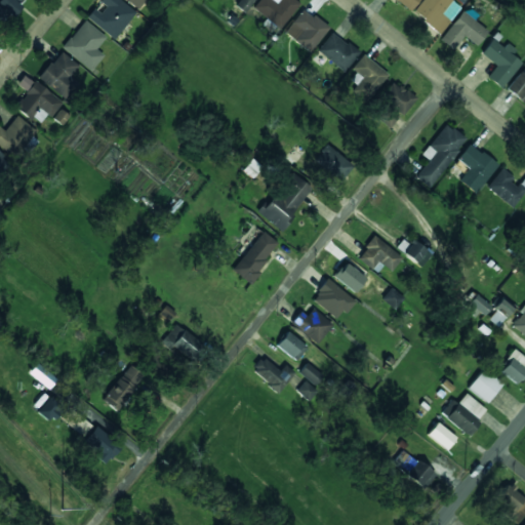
[(0,0),(0,21),(5,25),(22,0),(0,0)]
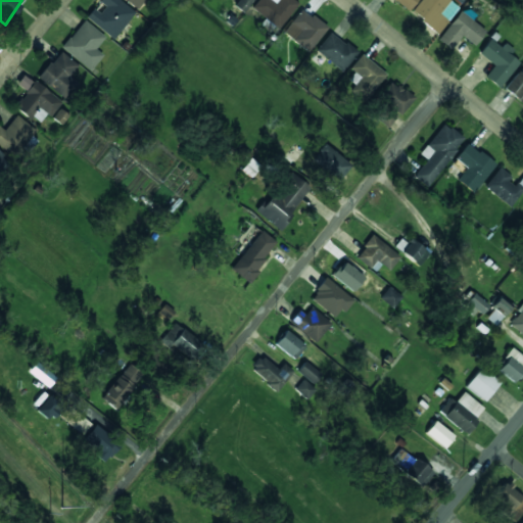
[(93,8),(86,17),(112,40),(135,13),(119,0),(99,0),(99,1),(105,7),(99,13),(93,8)]
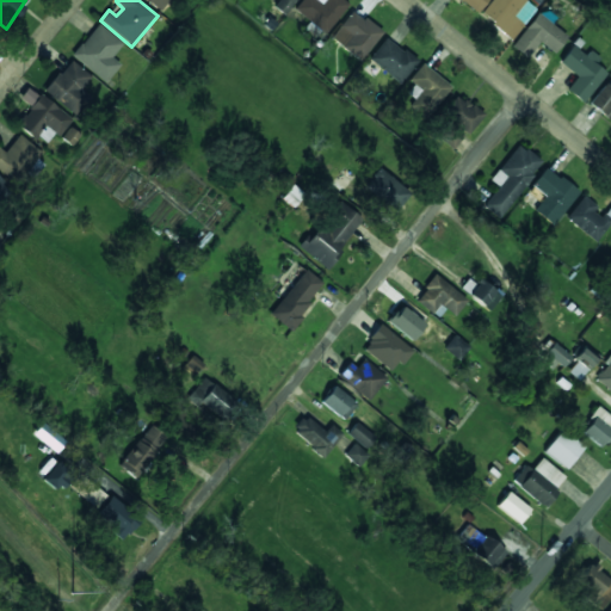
[(146,0),(160,12),(170,0),(146,0)]
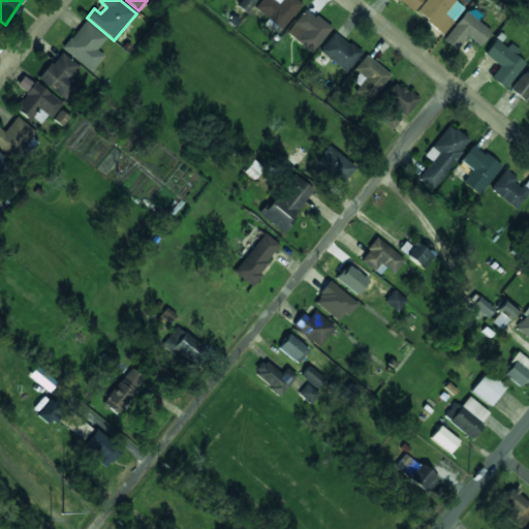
[(246,13),(256,0),(241,0),(237,6),(246,13)]
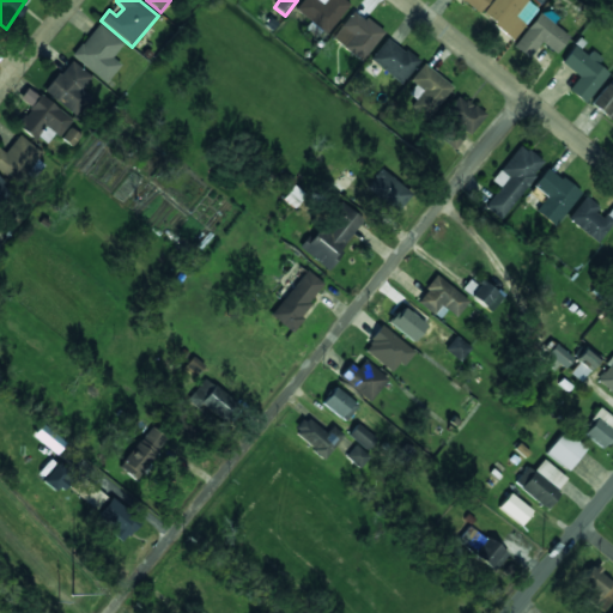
[(325,0),(322,5),(316,0),(303,0),(296,10),(327,34),(350,5),(344,0),(325,0)]
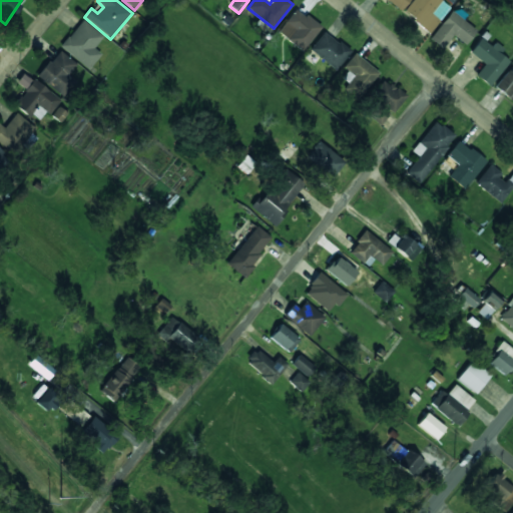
[(386,0),(403,10),(409,0),(386,0)]
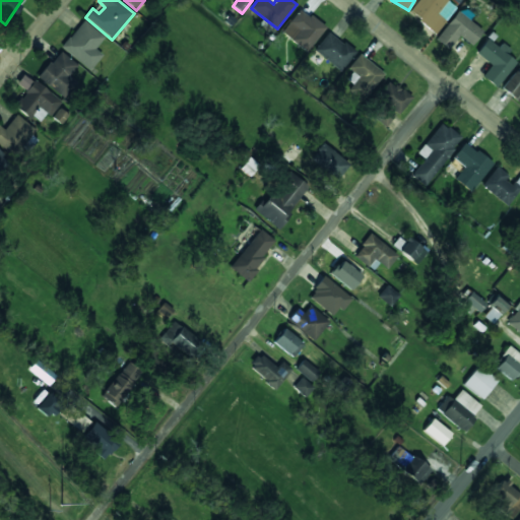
[(436,35),(457,7),(448,0),(417,0),(408,13),(436,35)]
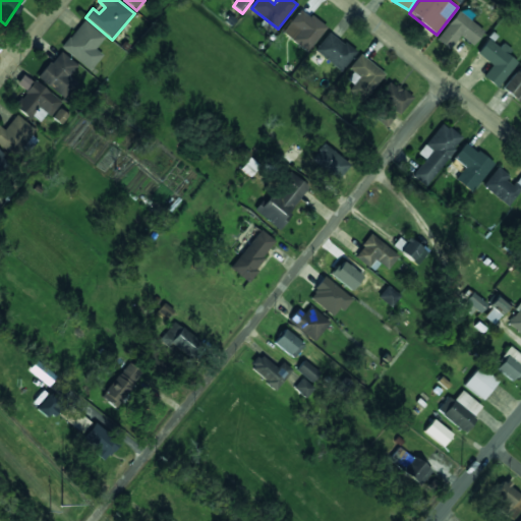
[(306,52),(326,29),(301,9),(282,33),(306,52)]
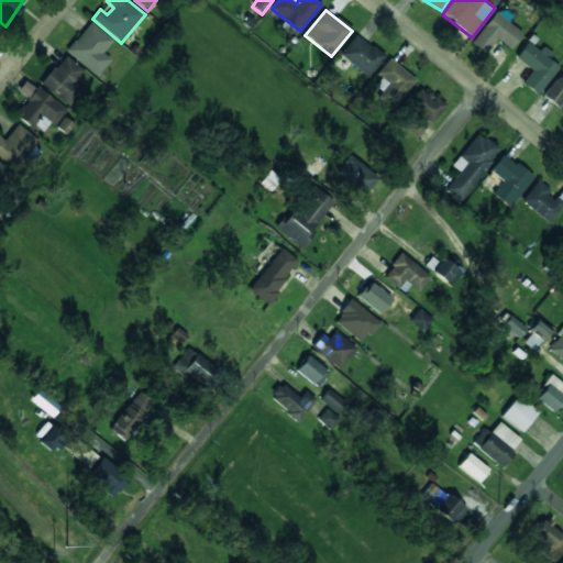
[(523,32),(494,12),(472,44),(486,54),(496,40),(511,50),(523,32)]
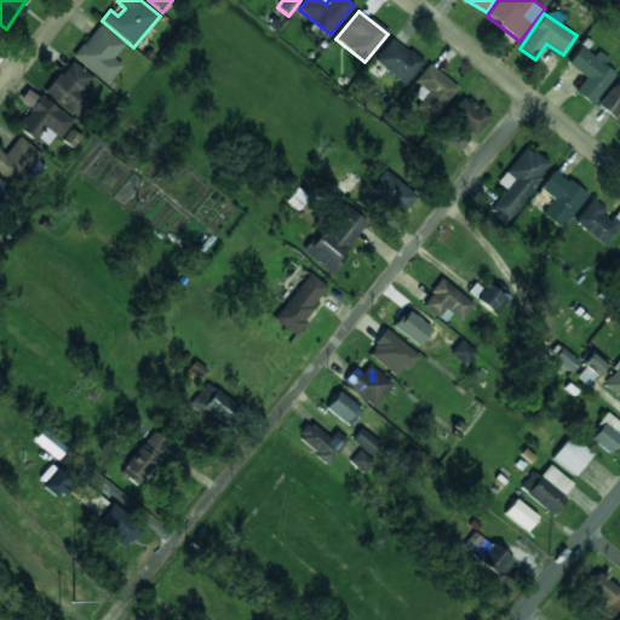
[(121,65),(113,58),(125,45),(99,24),(73,57),(107,85),(121,65)]
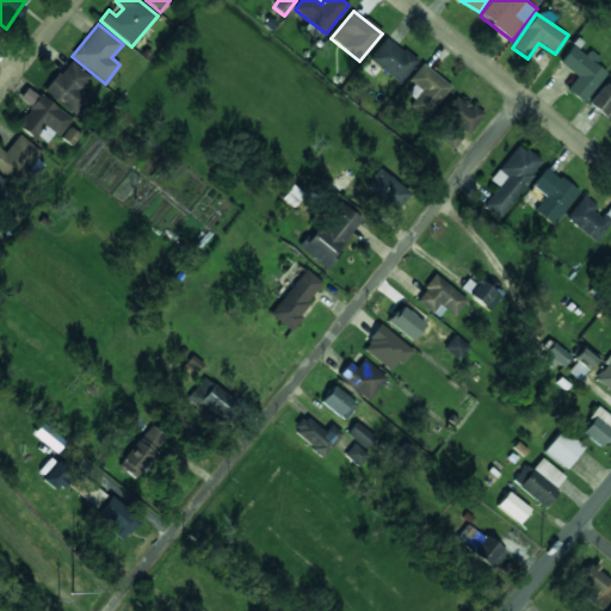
[(369,61),(401,84),(418,62),(386,38),(369,61)]
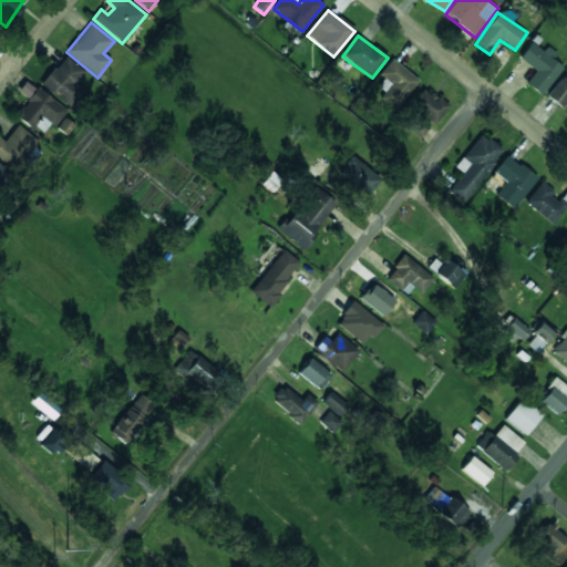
[(542,96),(562,68),(552,60),(557,53),(547,47),(544,52),(531,42),(518,59),(535,71),(526,84),(542,96)]
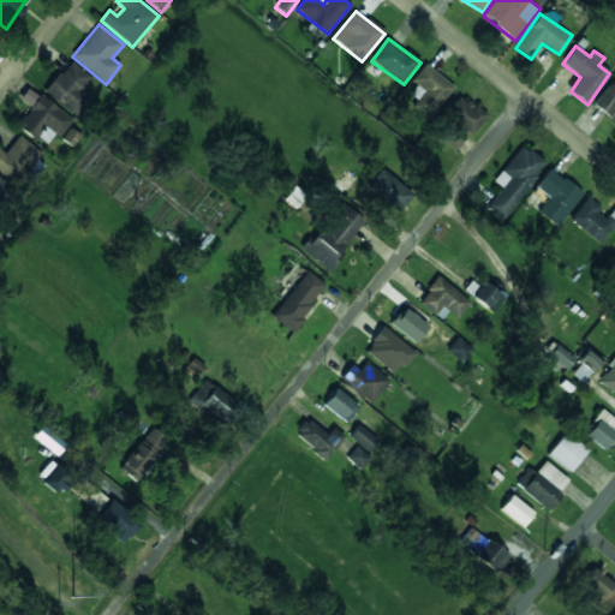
[(75,115),(89,97),(82,91),(91,77),(70,60),(45,93),(75,115)]
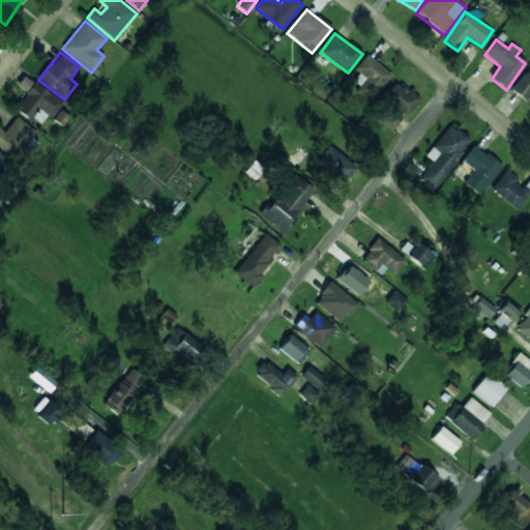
[(391,77),(367,55),(354,69),(365,79),(354,91),(367,104),(391,77)]
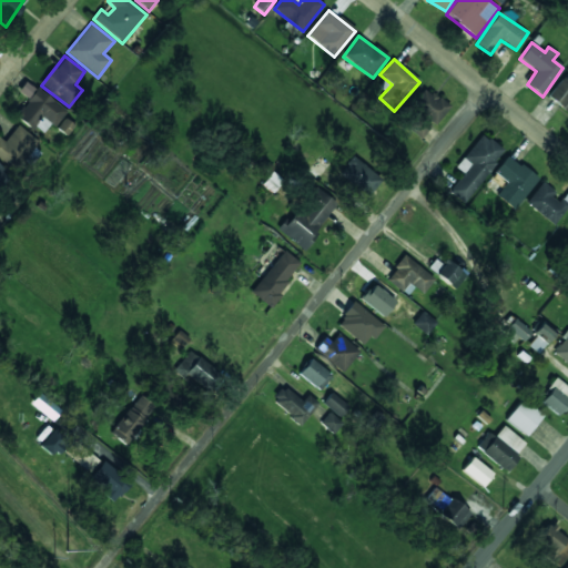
[(567,79),(563,75),(546,98),(567,113),(567,79)]
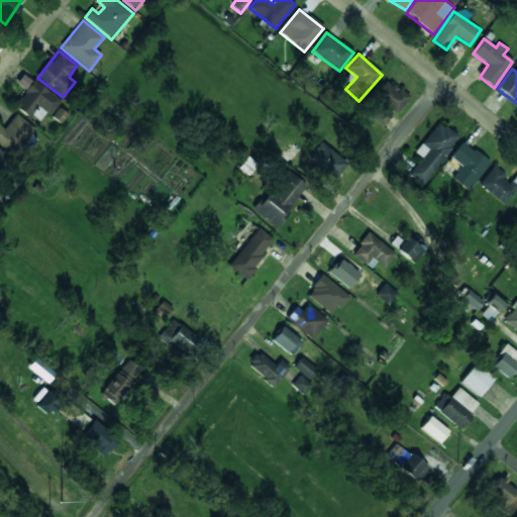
[(40,125),(60,100),(33,80),(14,105),(40,125)]
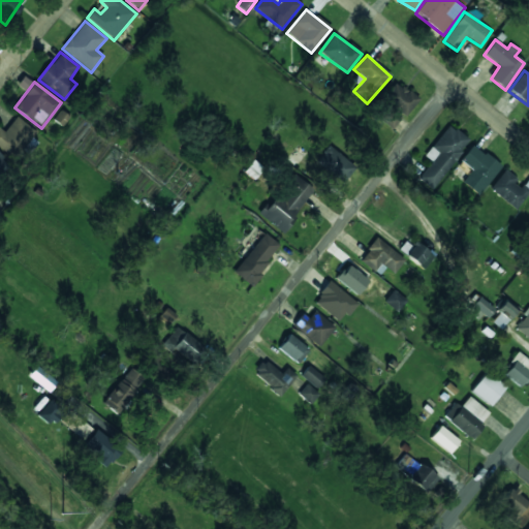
[(391,109),(381,122),(392,129),(403,115),(405,117),(418,99),(398,84),(383,103),(391,109)]
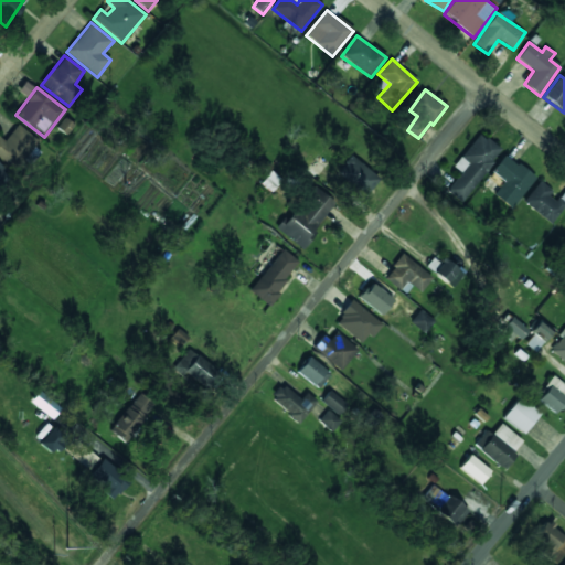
[(0,138),(0,158),(13,169),(36,140),(18,125),(4,141),(0,138)]
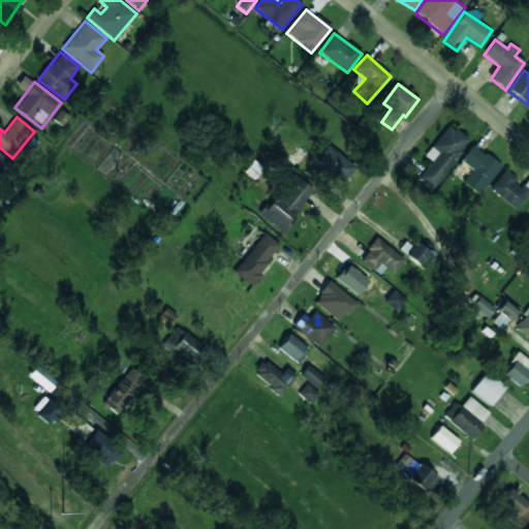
[(431,161),(417,180),(433,190),(469,139),(447,125),(425,157),(431,161)]
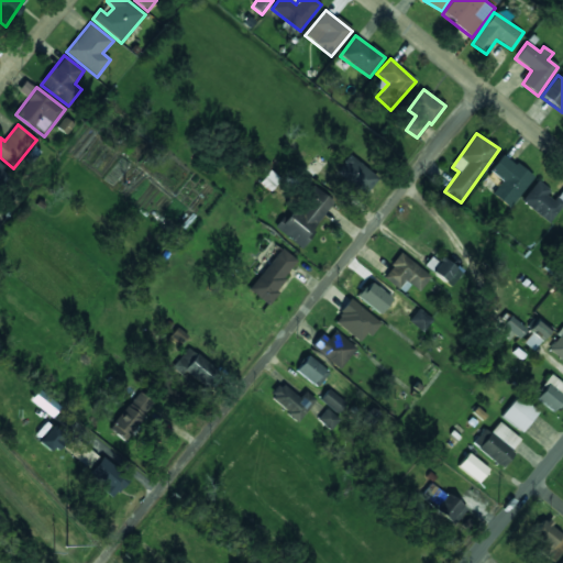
[(532,177),(503,155),(481,185),(510,207),(532,177)]
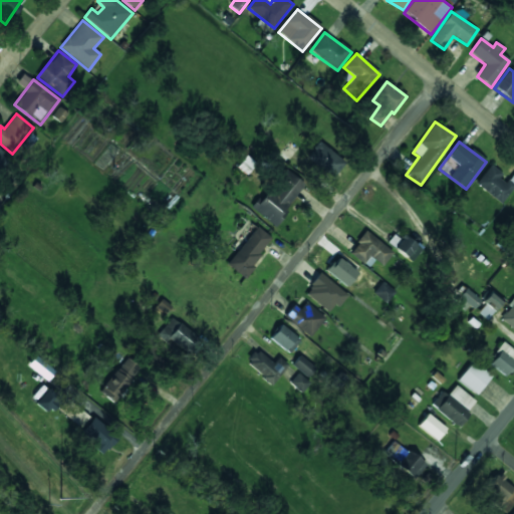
[(307,159),(334,177),(344,161),(317,143),(307,159)]
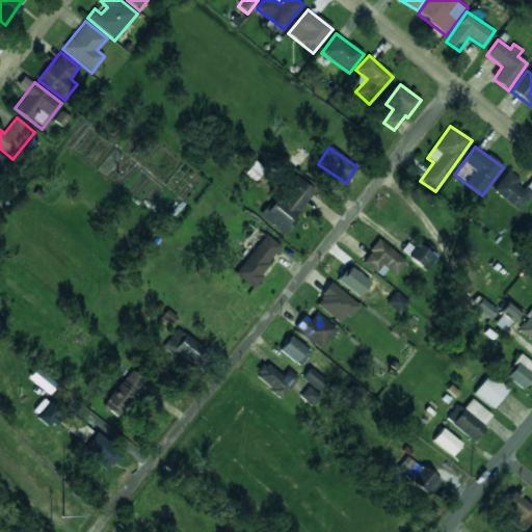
[(107,176),(122,154),(112,149),(99,170),(107,176)]
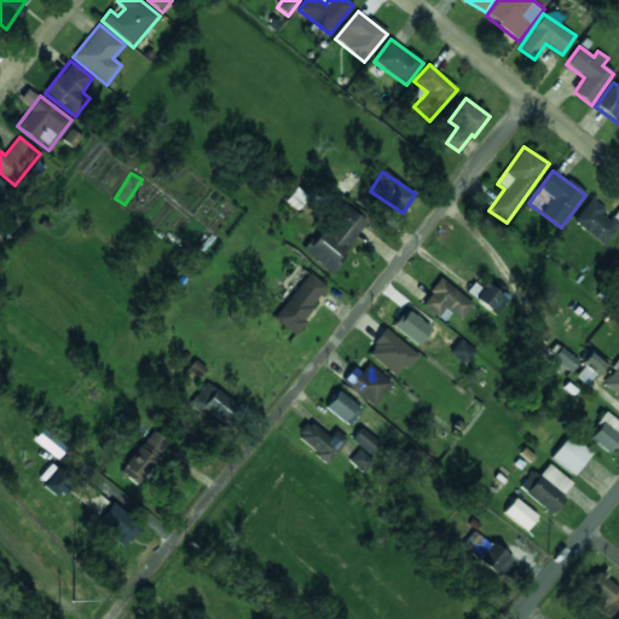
[(288,202),(295,208),(301,198),(304,201),(307,196),(298,189),(288,202)]
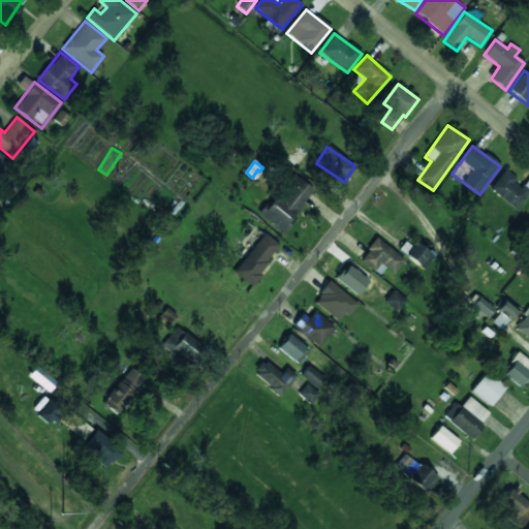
[(516,210),(528,192),(528,177),(523,186),(503,172),(490,189),(516,210)]
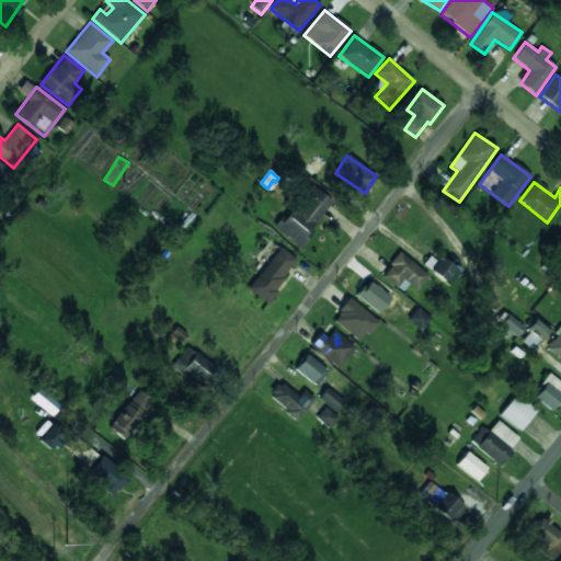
[(277,229),(298,247),(334,203),(312,185),(277,229)]
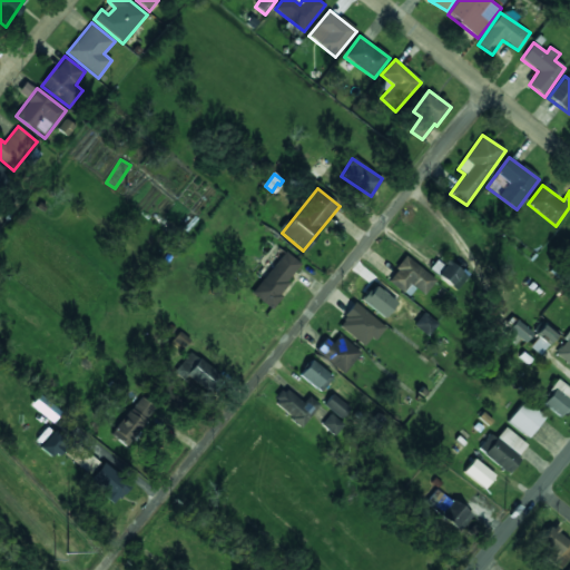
[(302,265),(276,246),(256,274),(263,278),(251,294),(269,308),(302,265)]
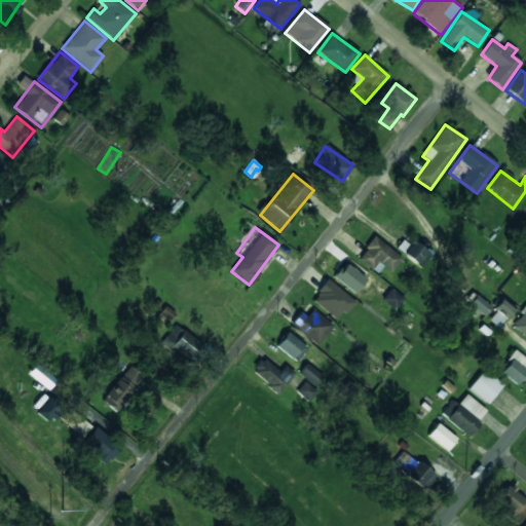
[(377,274),(382,266),(391,272),(402,258),(374,237),(357,260),(377,274)]
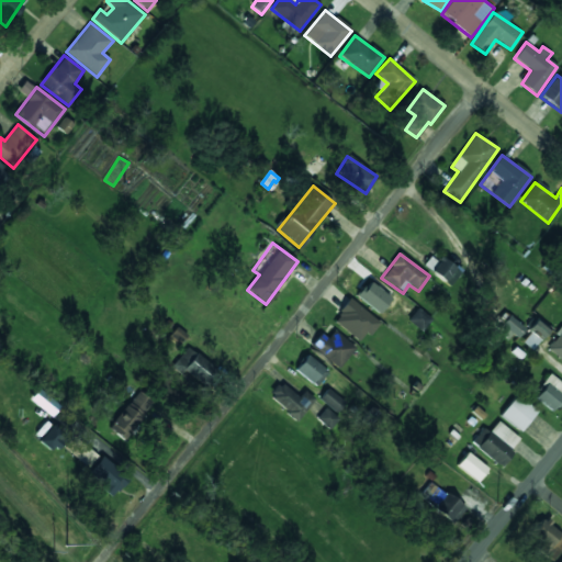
[(429,257),(423,267),(450,287),(461,271),(439,256),(436,261),(429,257)]
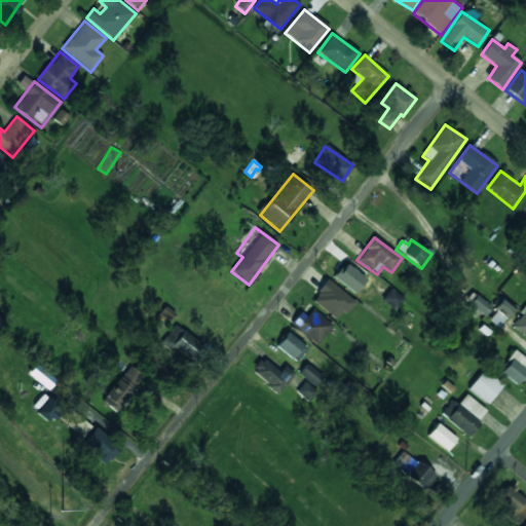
[(338,284),(360,301),(374,283),(352,265),(338,284)]
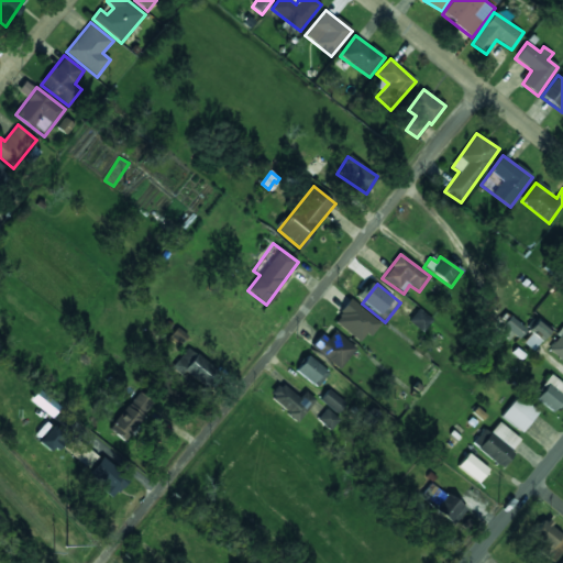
[(361,344),(379,324),(352,299),(333,320),(361,344)]
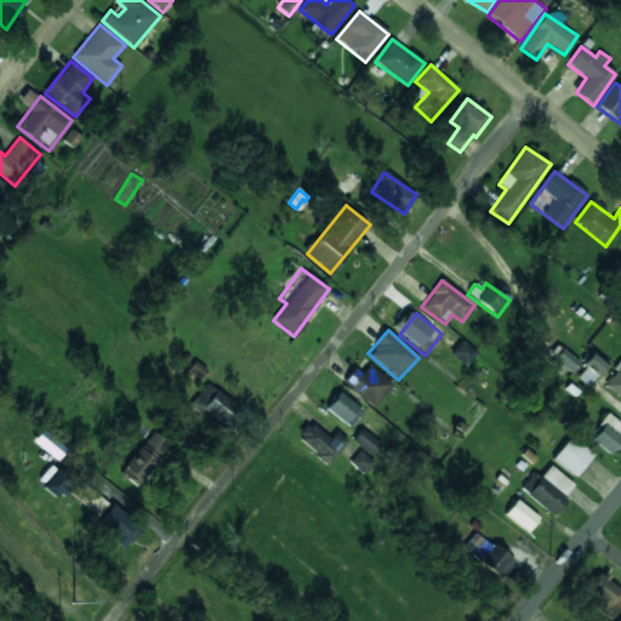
[(466,366),(477,353),(461,341),(450,354),(466,366)]
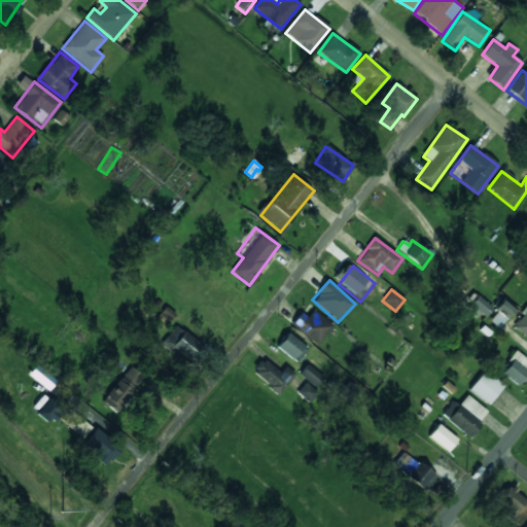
[(490,307),(478,296),(465,311),(479,321),(490,307)]
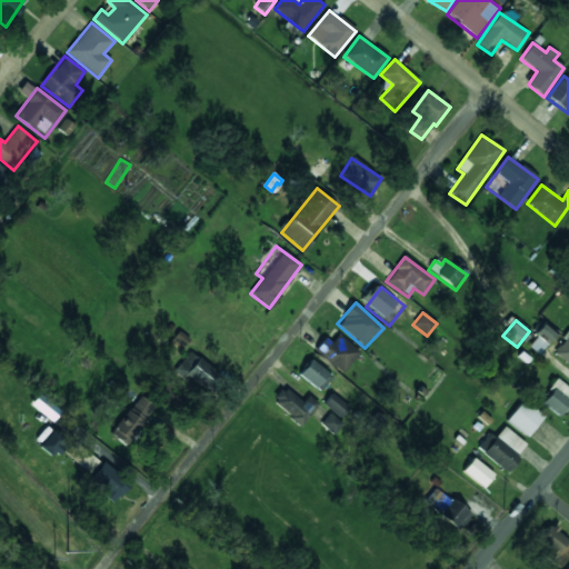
[(547,346),(555,333),(541,325),(533,336),(547,346)]
